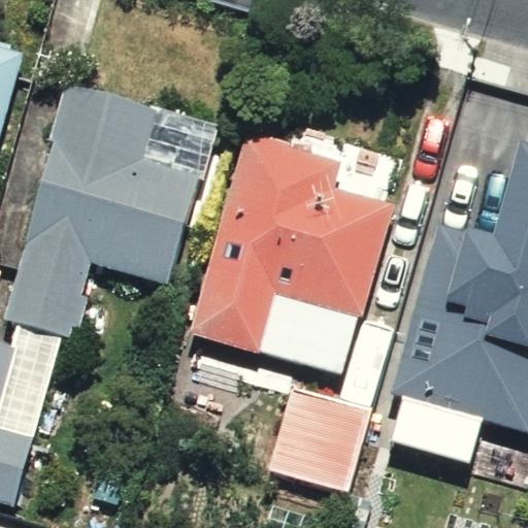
[(0,142),(25,55),(0,47),(0,142)]
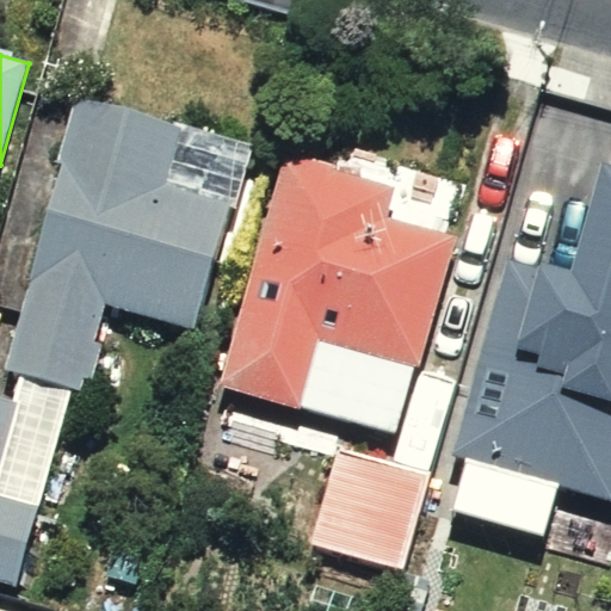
[(252,144),(76,93),(55,164),(61,165),(1,366),(22,372),(73,387),(81,390),(106,306),(197,332),(252,144)]
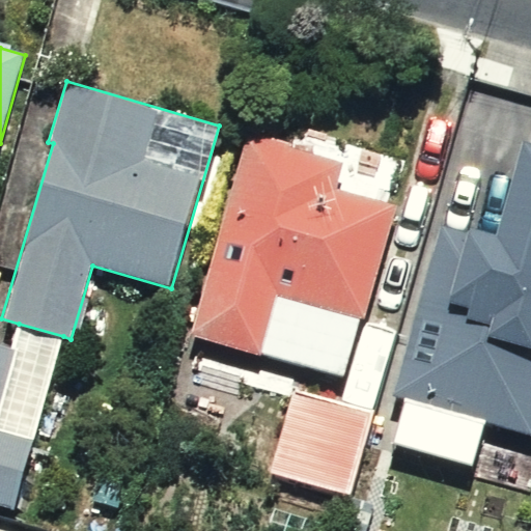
[(337,162),(250,137),(195,332),(344,374),(360,319),(366,320),(398,205),(331,186),(337,162)]
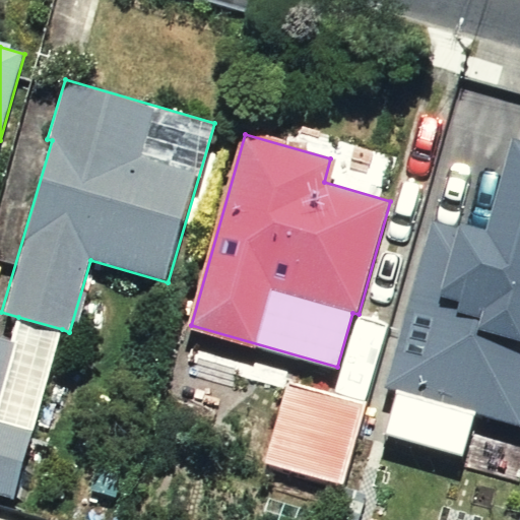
[(414,212),(384,388),(519,425),(519,149),(486,141),(465,225),(414,212)]
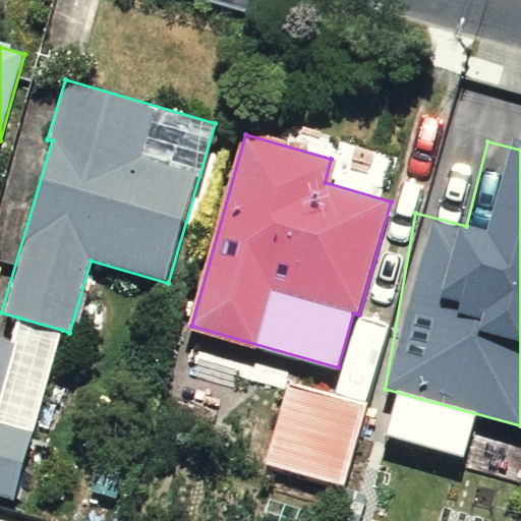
[(0,498),(13,502),(62,330),(18,317),(11,343),(0,339),(0,498)]
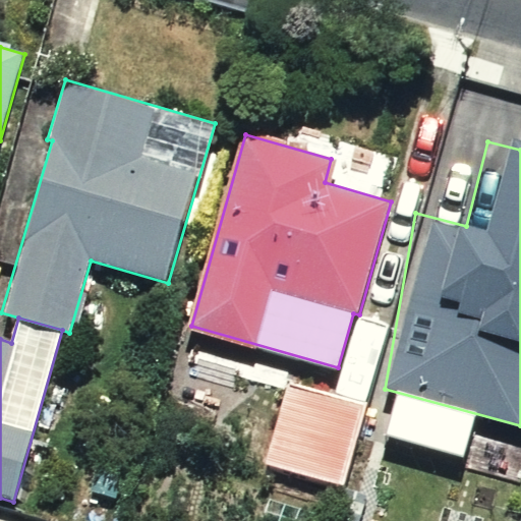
[(366,405),(288,384),(267,464),(345,485),(366,405)]
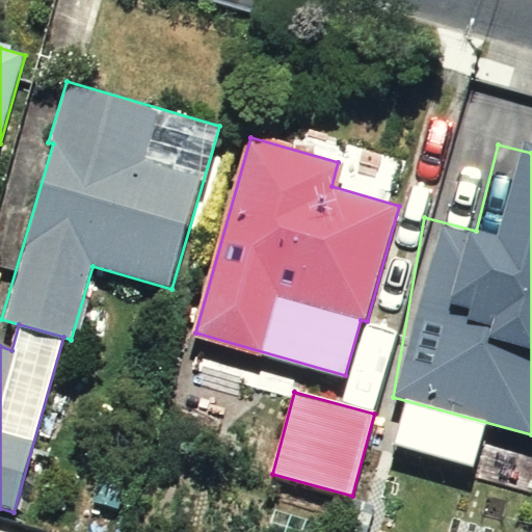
All buildings are outlined.
